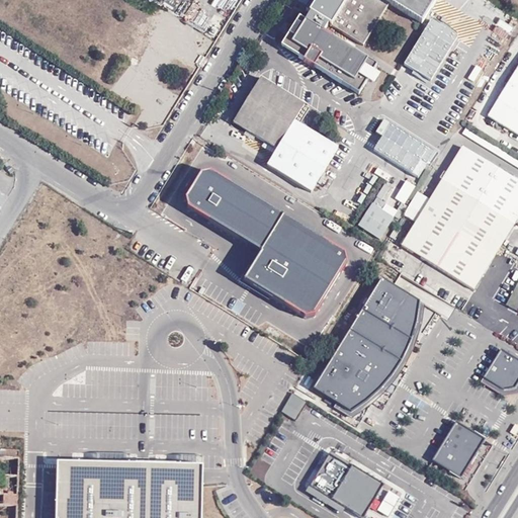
[(313,0),(306,11),(317,18),(314,18),(311,23),(312,25),(299,18),(284,41),(301,52),(298,58),(304,61),(303,63),(314,69),(314,68),(358,95),(376,66),(323,32),(328,25),(331,27),(331,26),(363,46),(390,4),(422,25),(436,0),(313,0)]
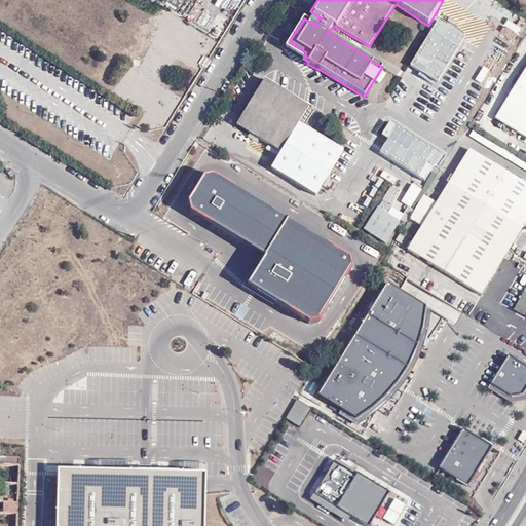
[(511,12),(499,31),(515,39),(525,21),(511,12)]
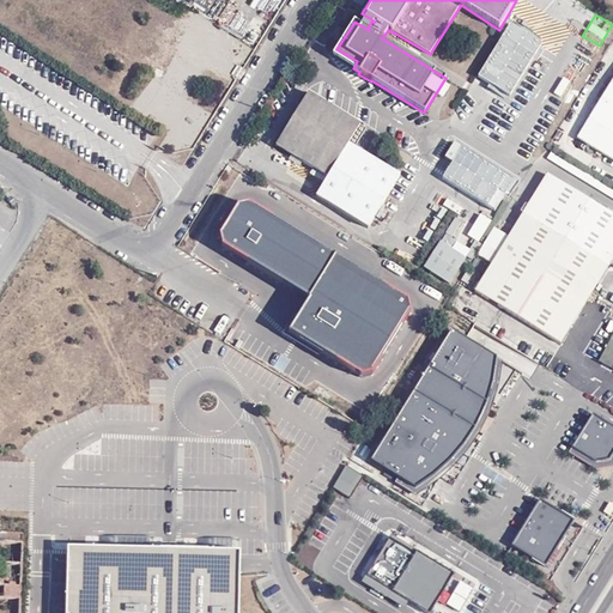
[(212,44),(190,31),(161,79),(178,91),(183,82),(187,84),(212,44)]
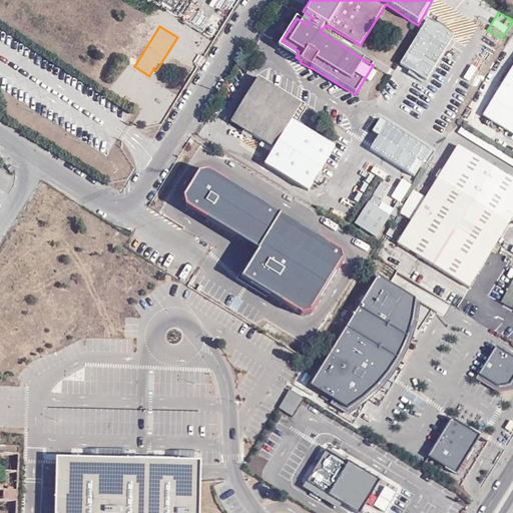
[(427,81),(448,47),(420,30),(399,64),(427,81)]
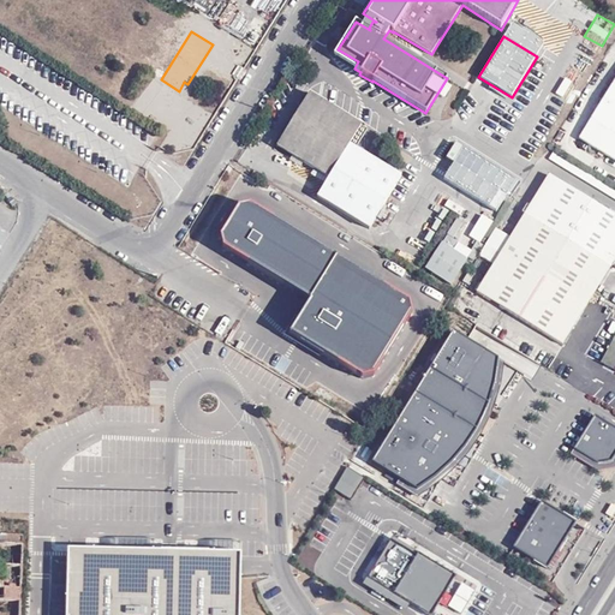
[(358,61),(338,49),(334,55),(354,69),(358,61)]
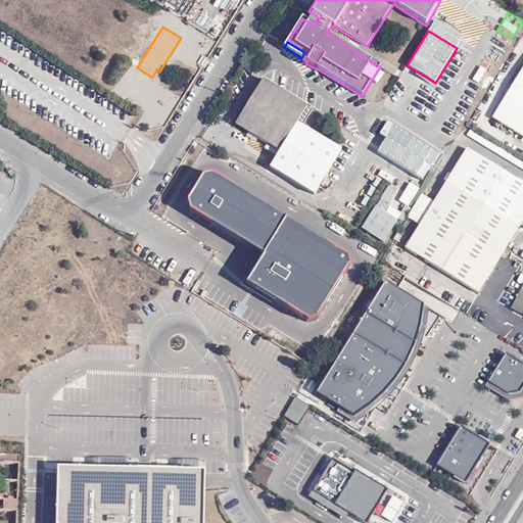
[(522,65),(493,113),(522,132),(522,65)]
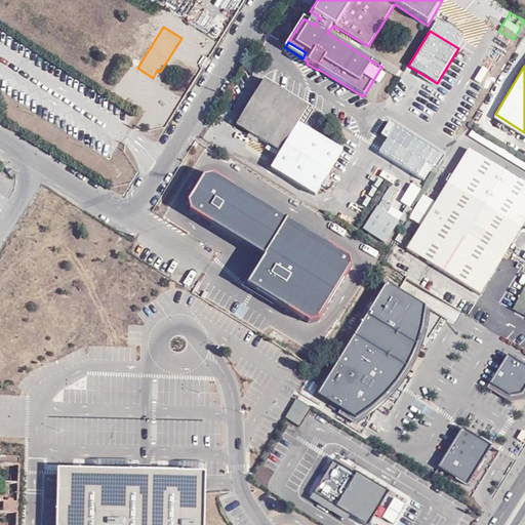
[(313,112),(264,81),(236,125),(280,153),(270,169),(315,197),(341,152),(303,128),(313,112)]
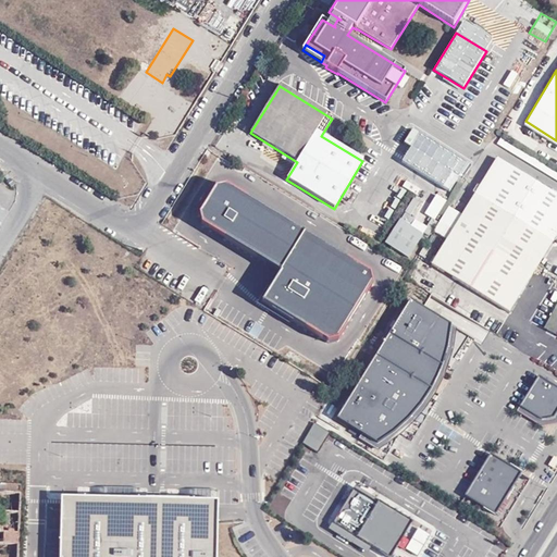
[(421,132),(403,162),(449,190),(468,161),(421,132)]
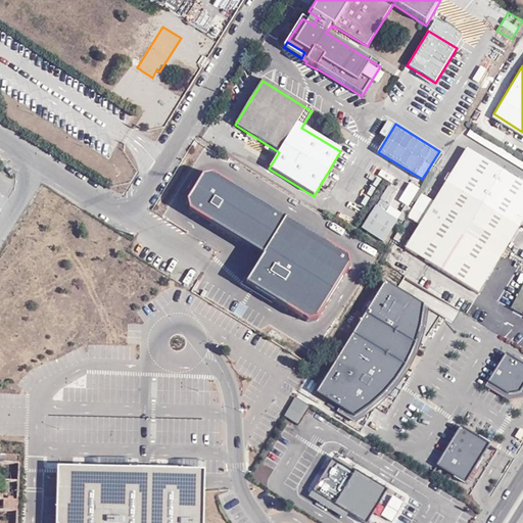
[(522,220),(522,180),(468,146),(407,245),(478,292),(522,220)]
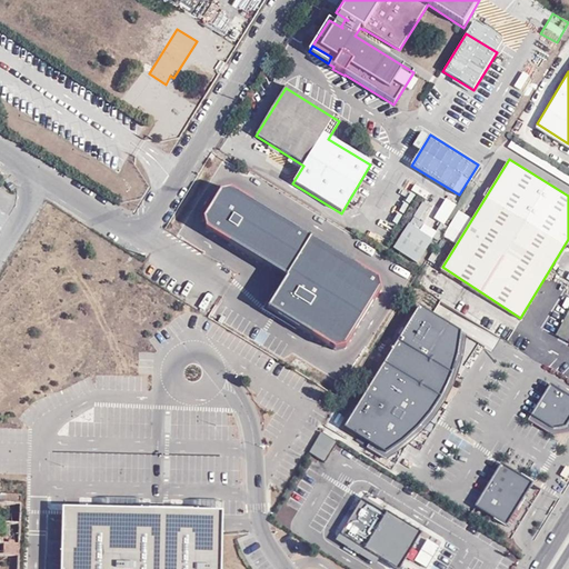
[(380,277),(233,187),(221,189),(206,218),(208,227),(288,277),(269,307),(336,348),(346,346),(383,287),(380,277)]
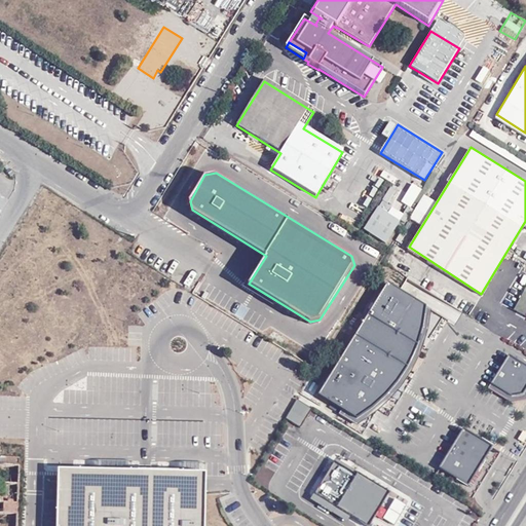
[(400,222),(378,209),(363,231),(384,245),(400,222)]
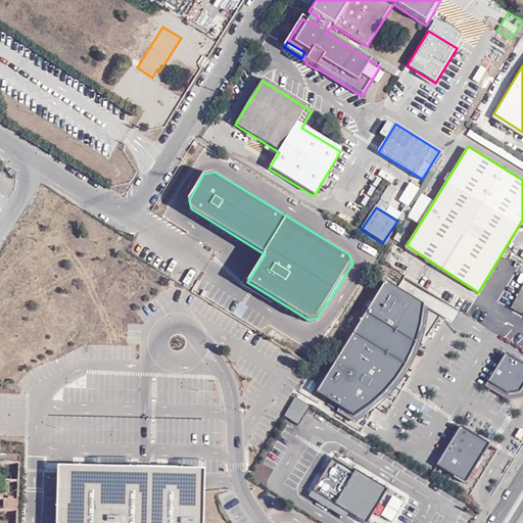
[(411,346),(417,330),(420,317),(421,302),(383,280),(314,390),(351,415),(368,403),(383,390),(393,376),(403,361),(411,346)]
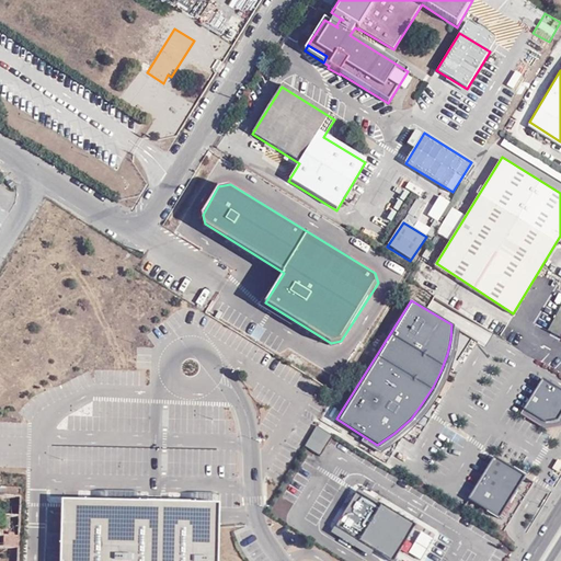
[(560,338),(560,306),(547,332),(560,339),(560,338)]
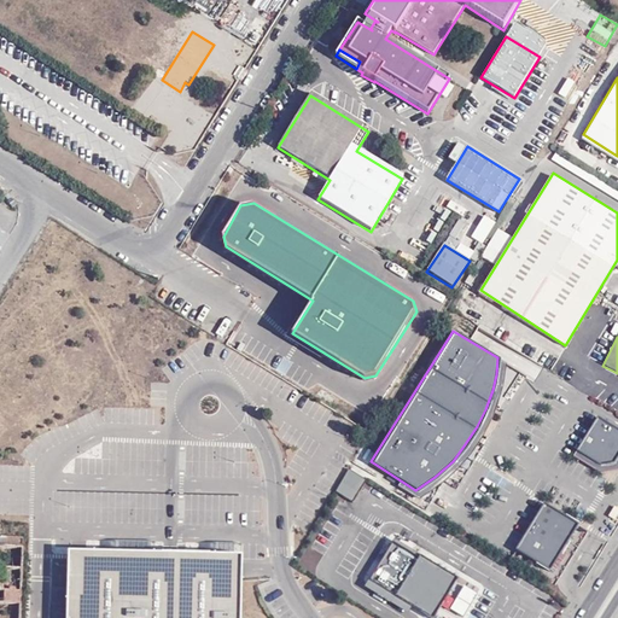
[(617,429),(594,414),(573,449),(598,464),(611,461),(617,449),(617,429)]
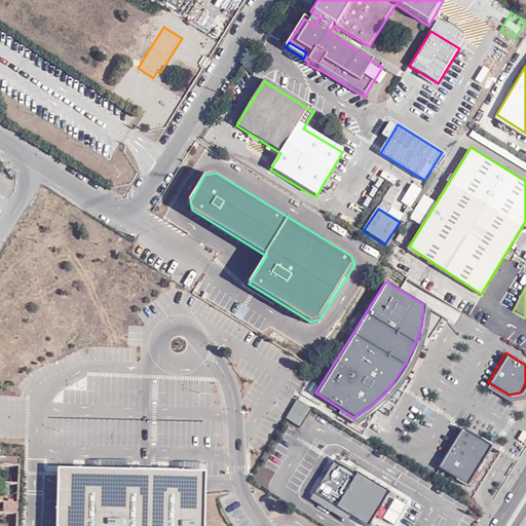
[(299,426),(310,408),(296,400),(285,418),(299,426)]
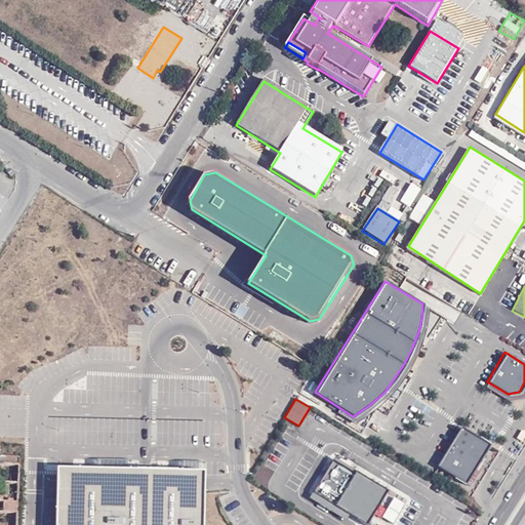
[(489,443),(459,426),(435,465),(465,483),(489,443)]
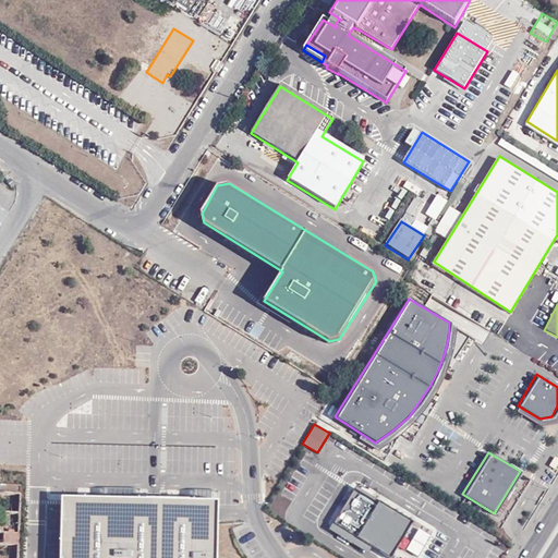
[(0,514),(20,516),(21,485),(1,484),(0,494),(0,493),(0,514)]
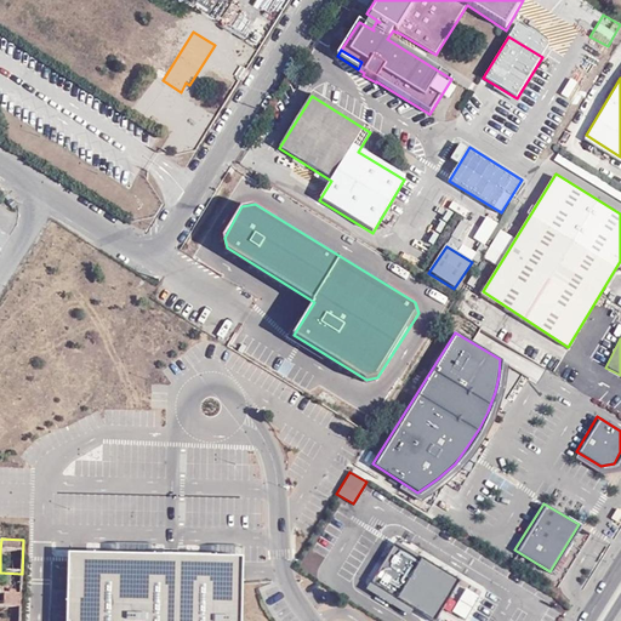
[(421,560),(394,545),(393,547),(419,563),(421,560)]
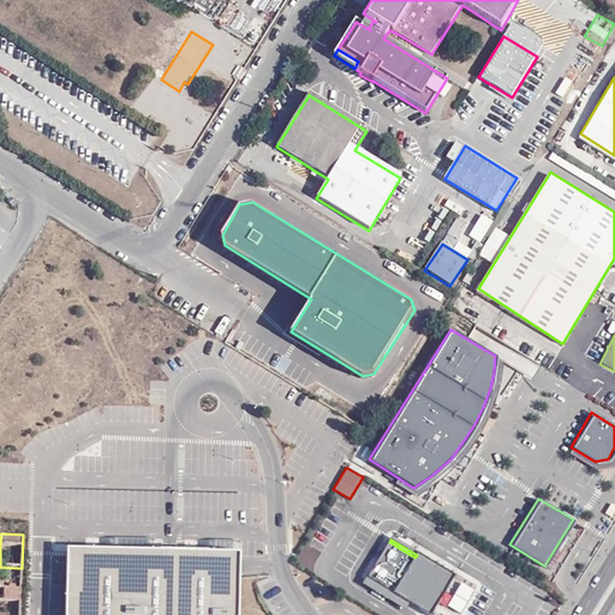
[(430,608),(448,579),(425,565),(427,562),(417,555),(415,557),(389,542),(365,581),(376,587),(378,585),(393,595),(390,597),(407,608),(410,605),(425,614),(428,614),(433,609),(430,608)]
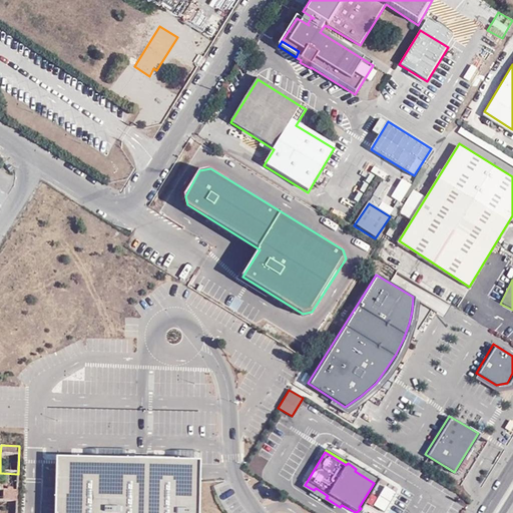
[(141,459),(57,457),(55,512),(199,512),(201,460),(141,459)]
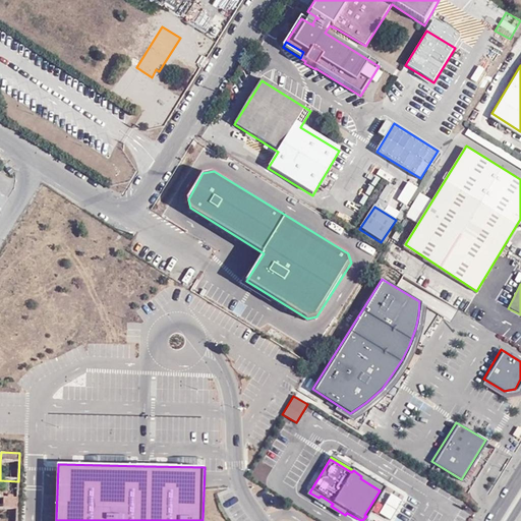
[(364,515),(366,516),(374,502),(395,514),(402,502),(361,476),(360,478),(380,490),(364,515)]
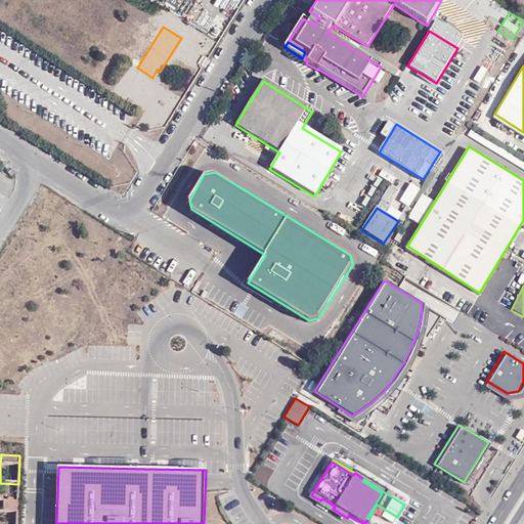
[(0,512),(17,513),(18,484),(0,483),(0,512)]
